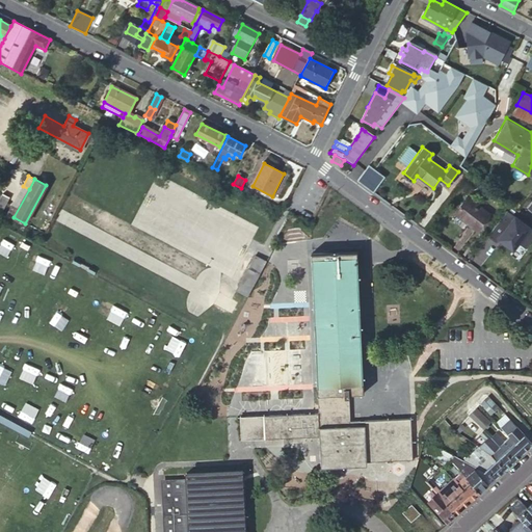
[(23,186),(7,215),(14,217),(29,189),(23,186)]
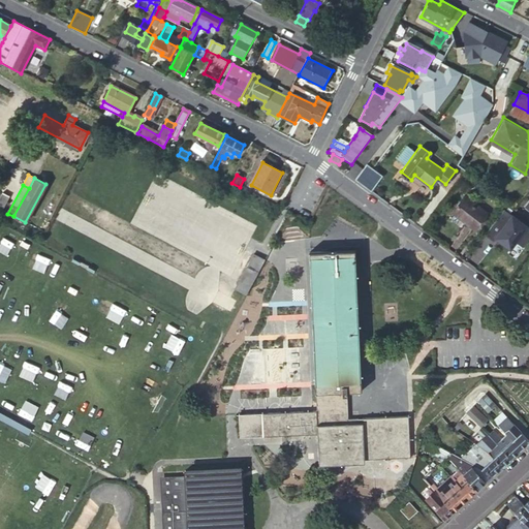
[(0,209),(2,211),(10,196),(3,192),(0,196),(0,209)]
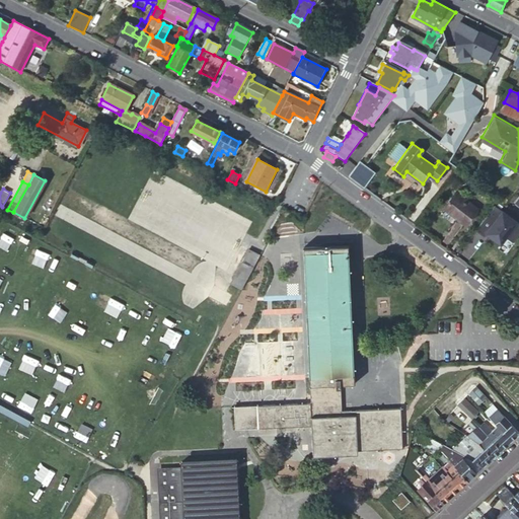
[(476,209),(454,192),(443,207),(465,224),(476,209)]
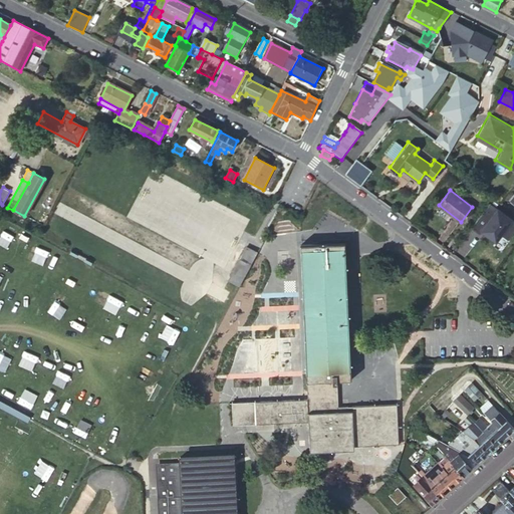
[(513,230),(513,222),(490,203),(470,228),(479,234),(481,231),(483,228),(497,238),(500,234),(507,240),(513,230)]
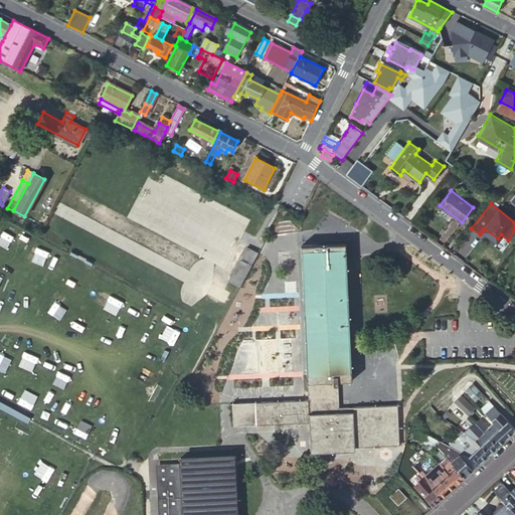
[(484,228),(482,231),(496,241),(498,238),(484,228)]
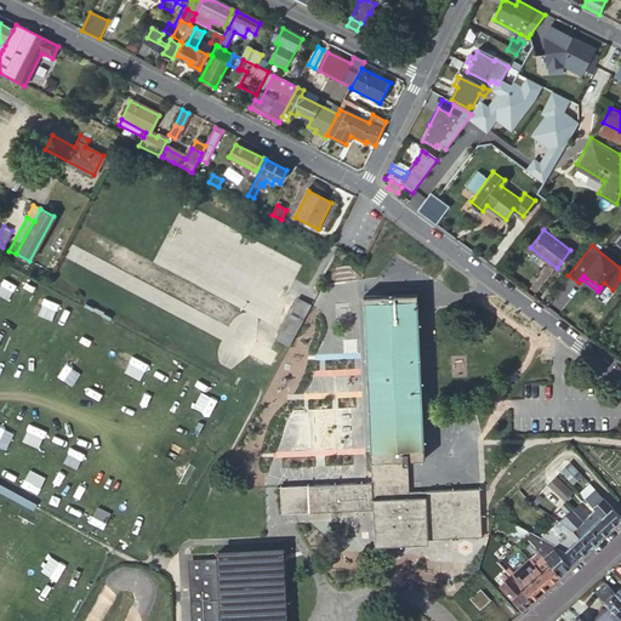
[(427,540),(425,491),(410,493),(409,460),(425,460),(416,294),(363,296),(370,482),(372,510),(374,543),(427,540)]
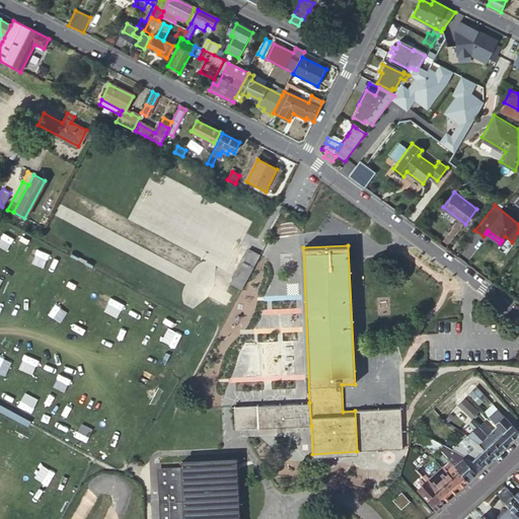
[(242,290),(261,256),(248,250),(230,284),(242,290)]
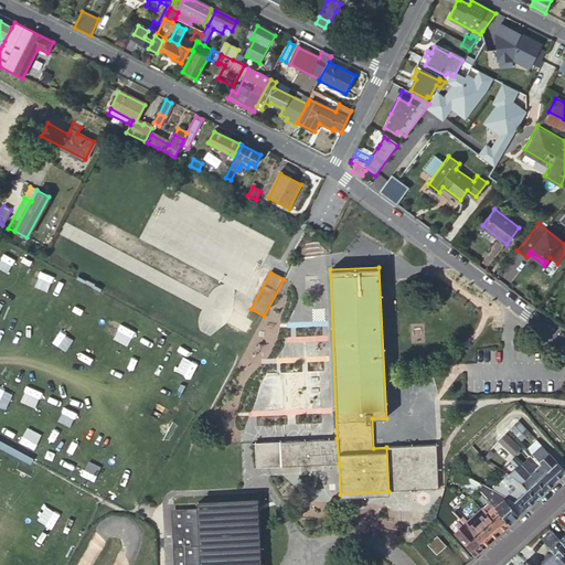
[(262,318),(264,316),(251,309),(249,311),(262,318)]
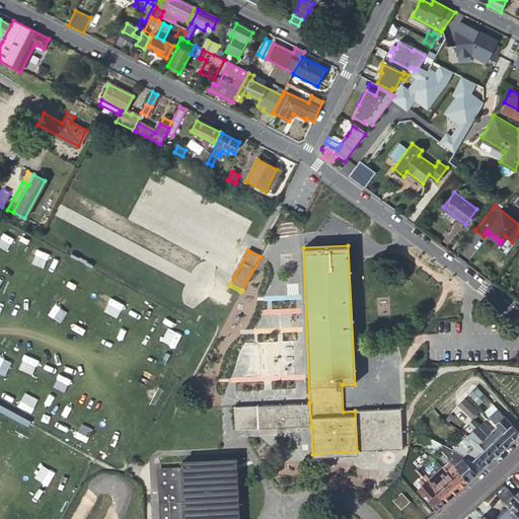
[(486,396),(476,386),(469,393),(478,403),(486,396)]
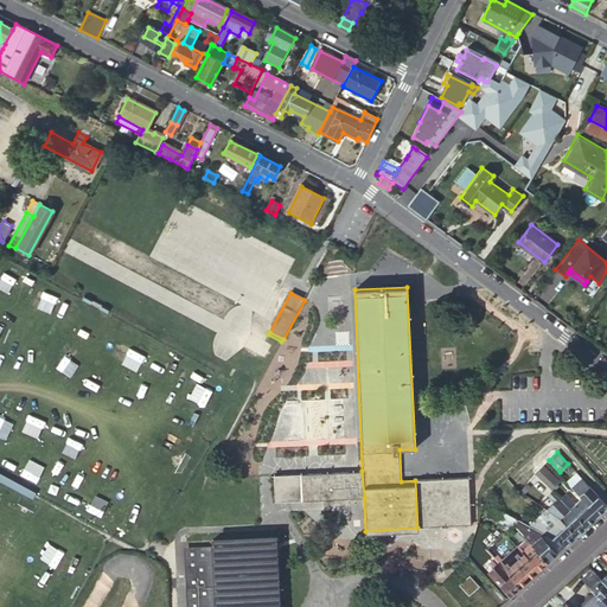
[(556,484),(558,481),(542,465),(534,474),(545,485),(550,479),(556,484)]
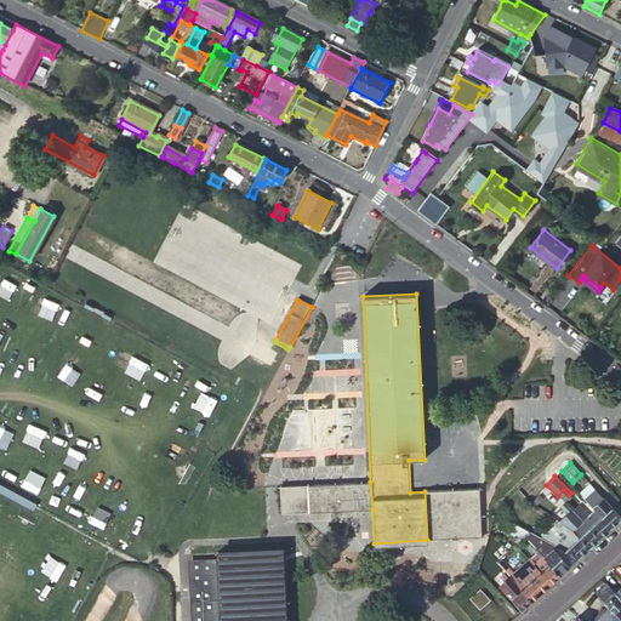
[(372,510),(370,482),(306,485),(279,486),(280,516),(295,514),(372,510)]
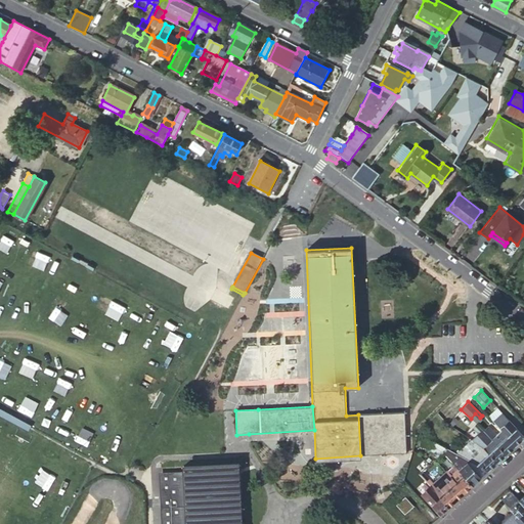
[(494,422),(504,413),(498,408),(489,417),(494,422)]
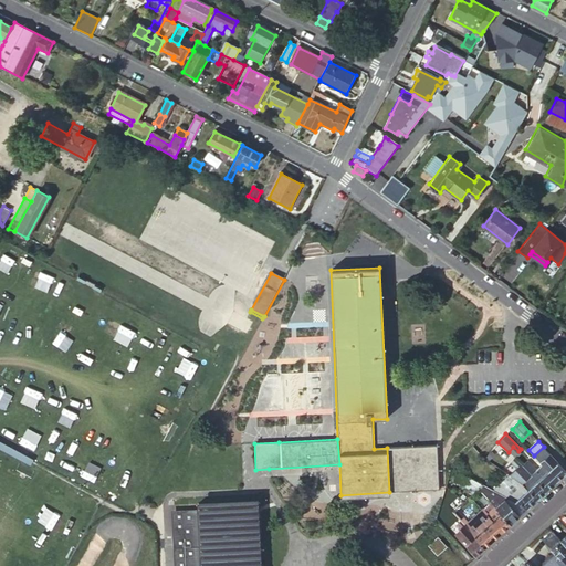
[(436,447),(387,448),(389,492),(438,491),(436,447)]
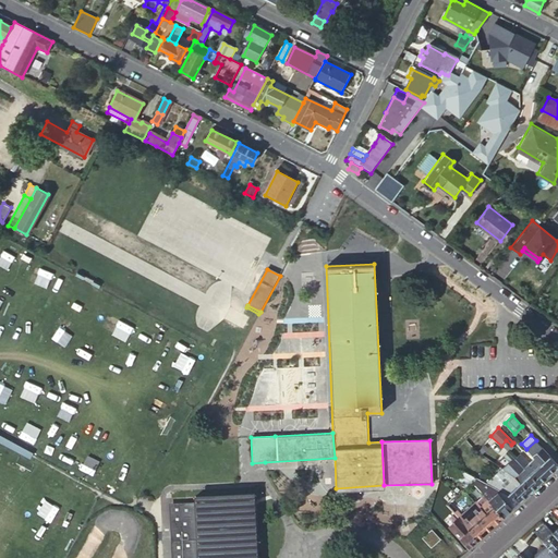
[(506,440),(501,446),(506,449),(507,450),(511,445),(506,440)]
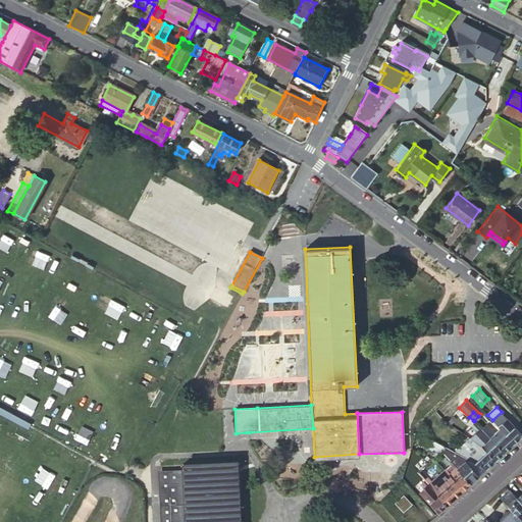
[(514,442),(521,434),(521,433),(502,412),(492,420),(496,424),(503,430),(514,442)]
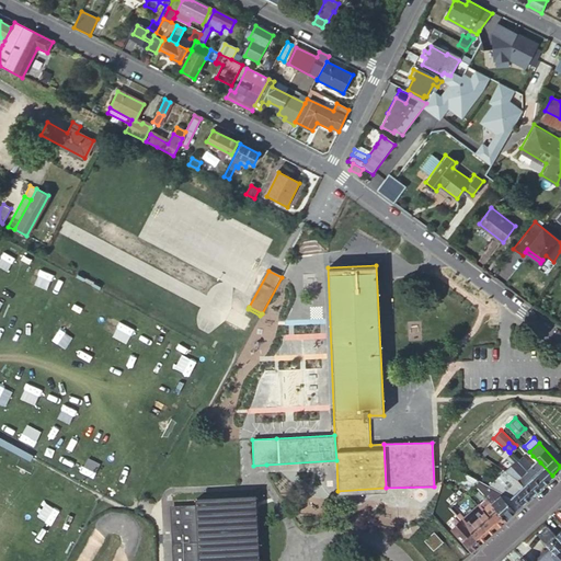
[(518,479),(533,494),(542,484),(531,471),(527,468),(521,461),(516,458),(510,453),(508,451),(505,456),(512,461),(504,470),(517,478),(518,479)]
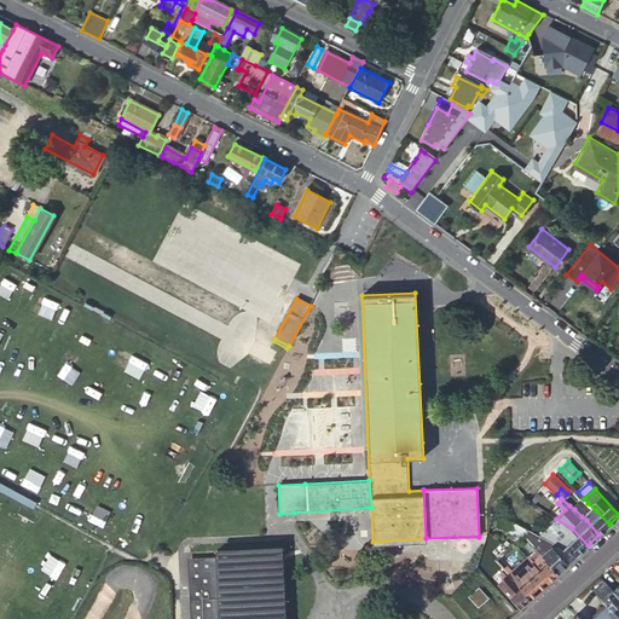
[(586,520),(599,534),(609,525),(596,510),(588,503),(582,509),(578,504),(574,509),(582,516),(586,520)]
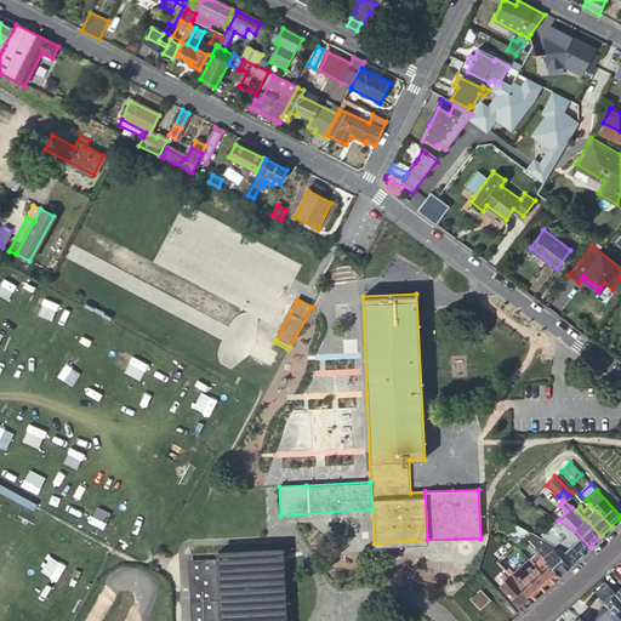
[(542,537),(557,545),(579,557),(590,547),(574,530),(573,529),(558,520),(542,537)]
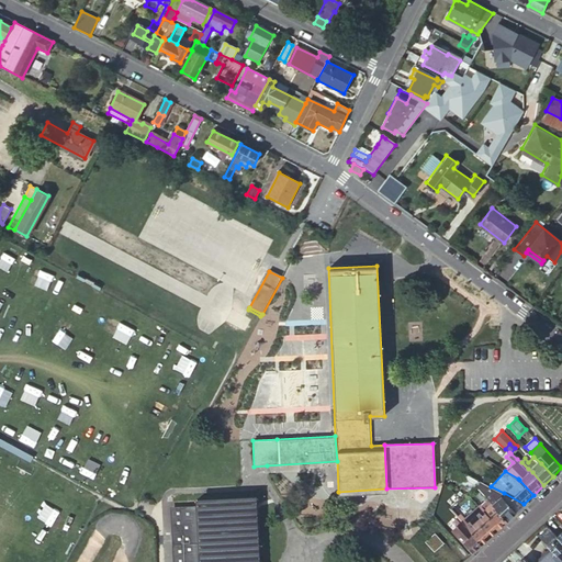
[(504,493),(491,486),(484,494),(487,496),(507,518),(517,510),(502,494),(504,493)]
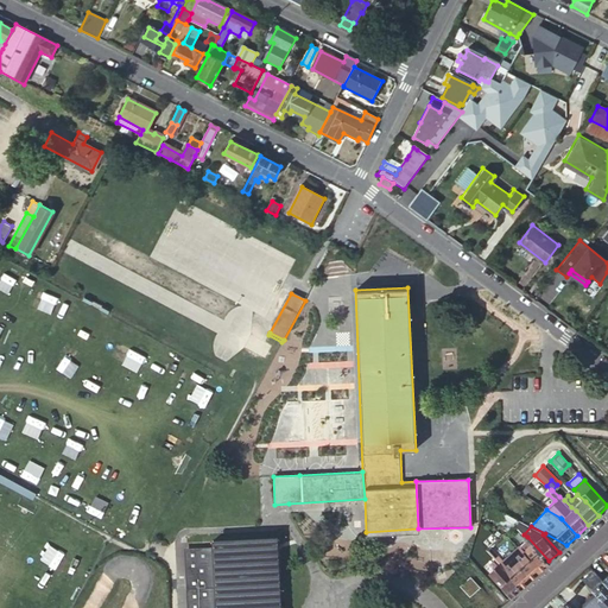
[(567,545),(545,533),(543,534),(559,552),(567,545)]
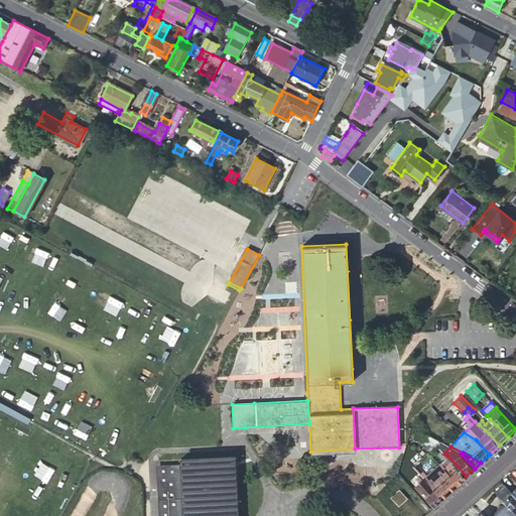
[(458,484),(466,476),(447,456),(444,458),(445,459),(439,465),(458,484)]
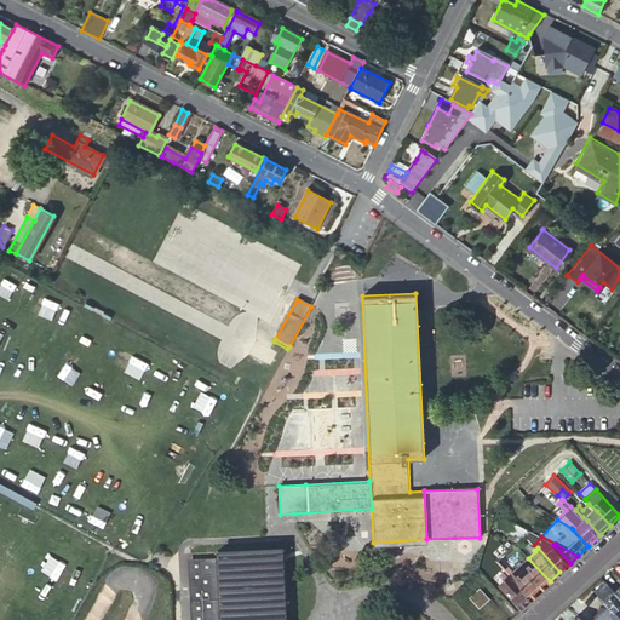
[(287,619),(283,549),(214,552),(214,561),(189,562),(191,619),(287,619)]
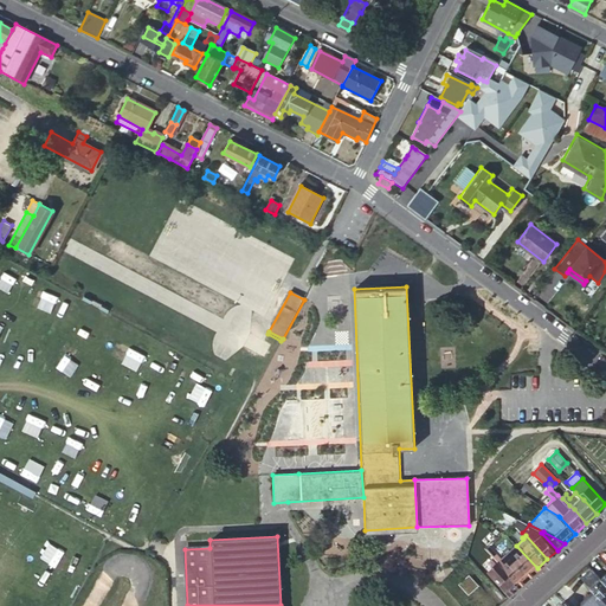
[(508,554),(528,577),(537,568),(516,546),(508,554)]
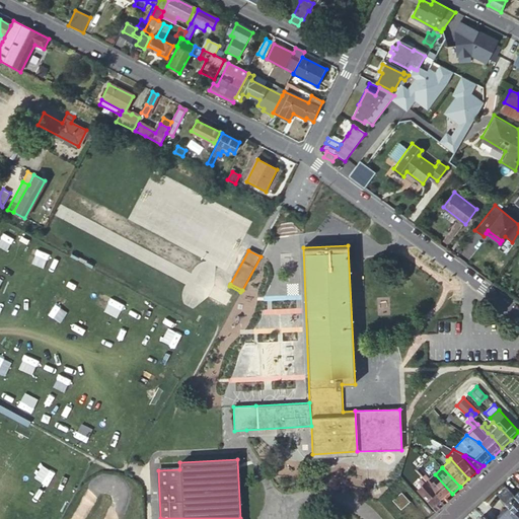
[(428,482),(445,501),(452,494),(435,474),(430,478),(428,482)]
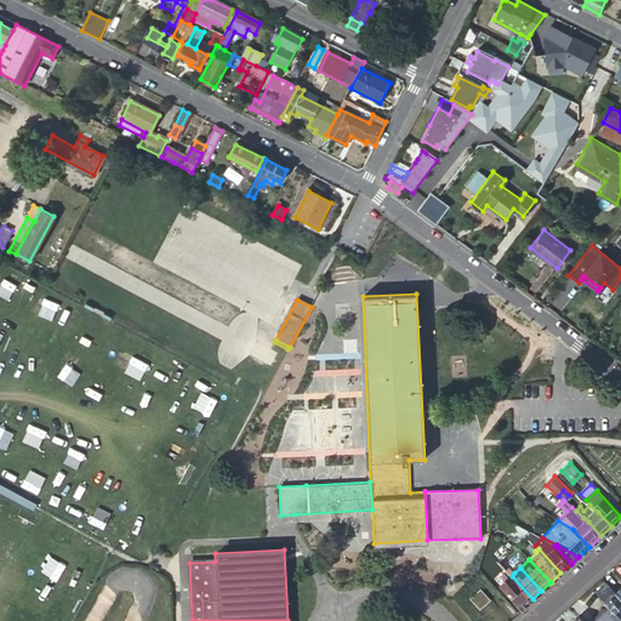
[(502,585),(523,608),(533,599),(512,576),(502,585)]
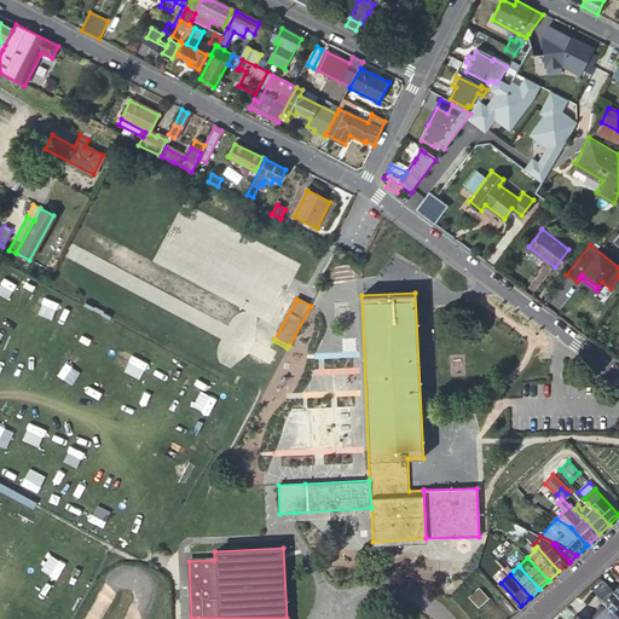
[(618,618),(618,597),(613,590),(605,582),(594,591),(606,605),(593,615),(595,618),(594,618),(618,618)]
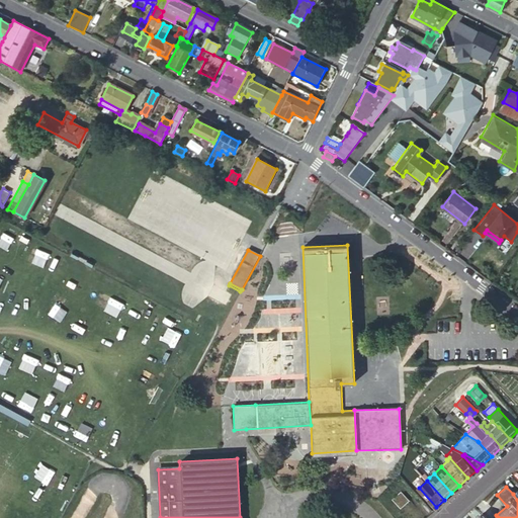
[(407,502),(401,495),(395,501),(401,507),(407,502)]
